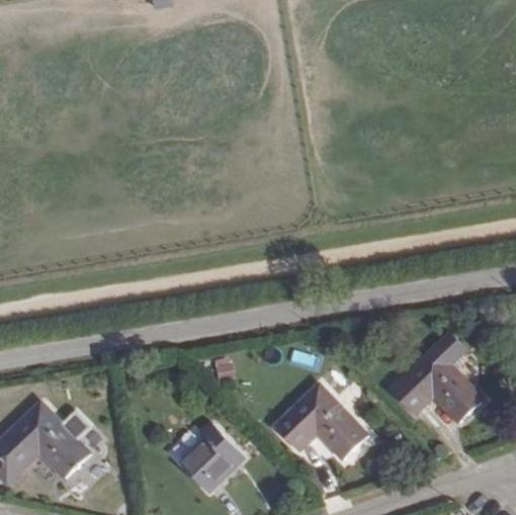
[(290,347),(287,357),(314,364),(316,354),(290,347)]
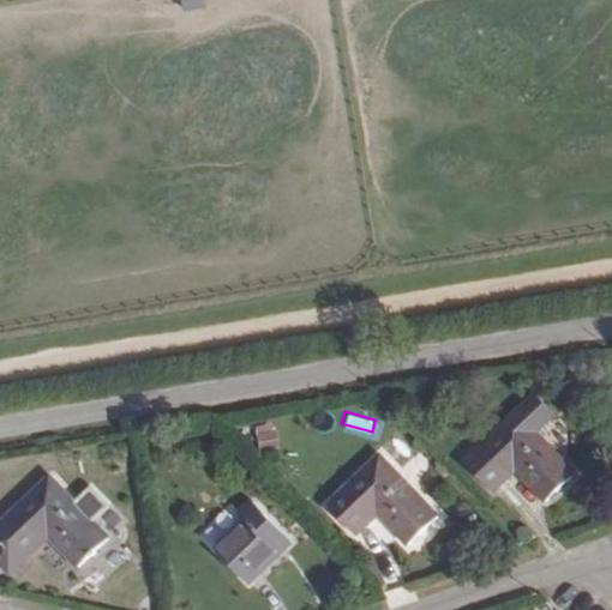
[(543,499),(573,470),(515,411),(465,459),(493,489),(514,469),(543,499)]
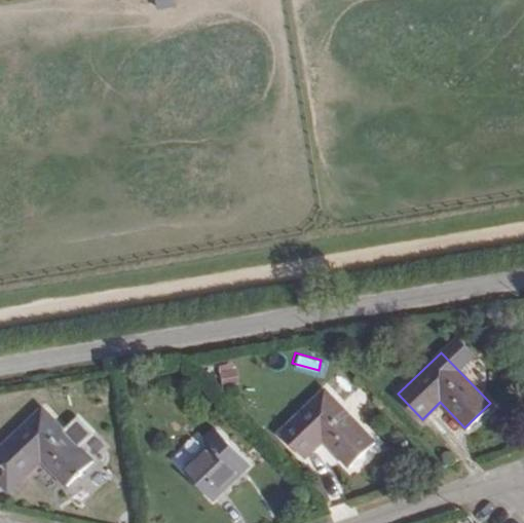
[(267,364),(265,355),(255,356),(257,366),(267,364)]
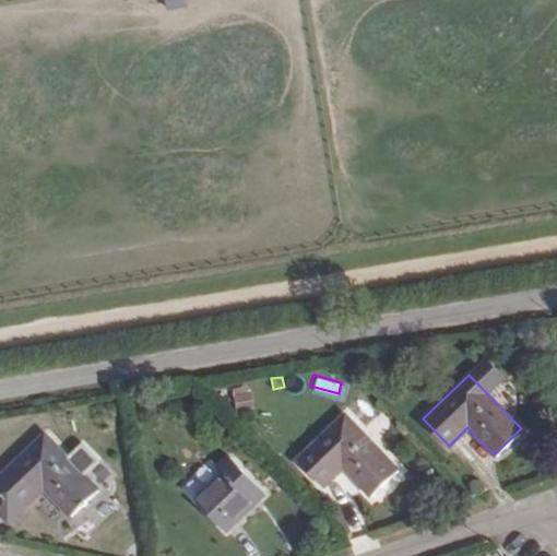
[(247,383),(228,386),(230,407),(250,405),(247,383)]
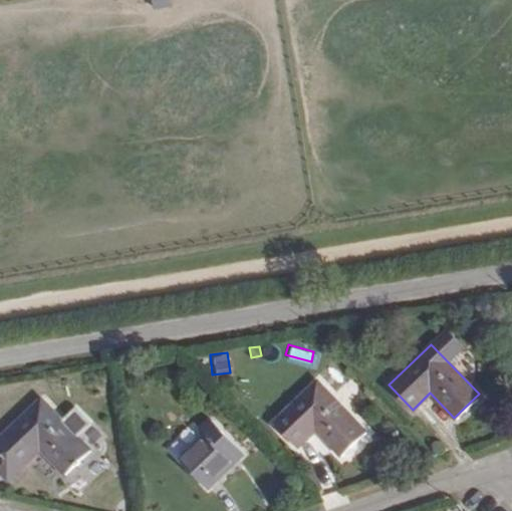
[(364,430),(317,380),(274,421),(298,446),(315,430),(340,454),(364,430)]
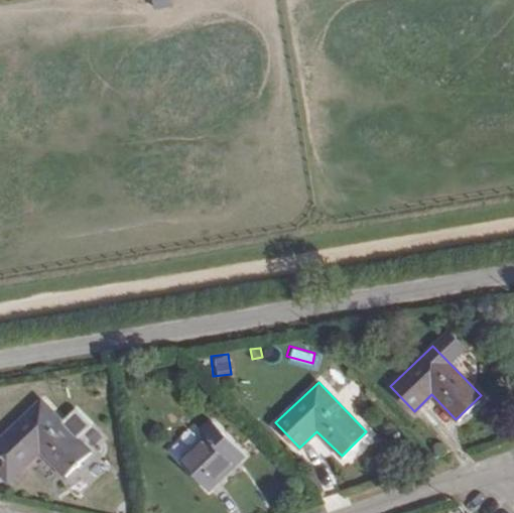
[(60,419),(40,399),(0,437),(0,474),(6,481),(39,451),(62,476),(90,451),(78,436),(90,425),(74,407),(60,419)]
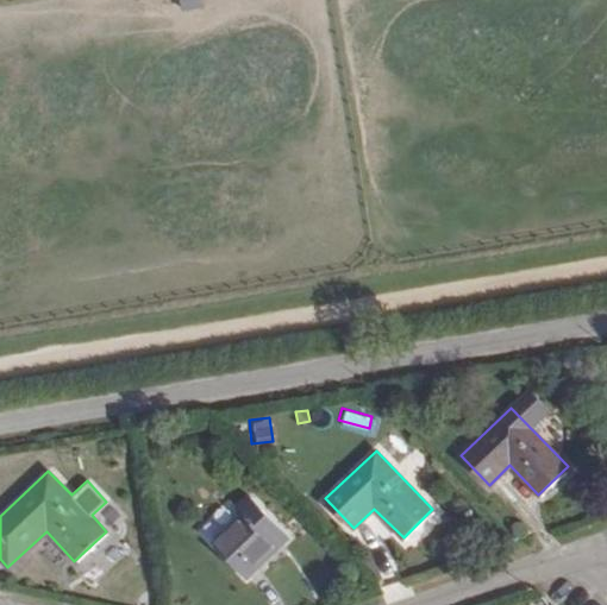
[(236,509),(242,516),(213,544),(245,575),(274,549),(268,542),(280,530),(249,497),(236,509)]
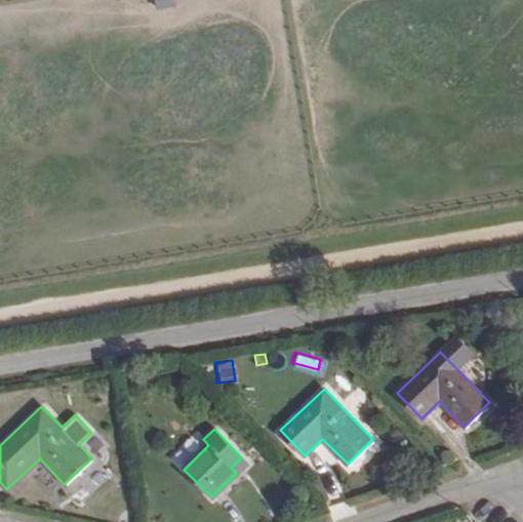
[(236,474),(247,464),(241,457),(231,468),(236,474)]
